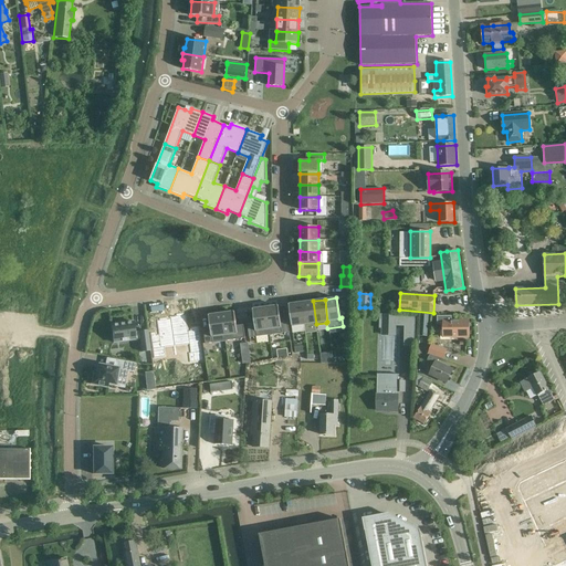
[(313,301),(301,303),(304,325),(316,324),(313,301)]
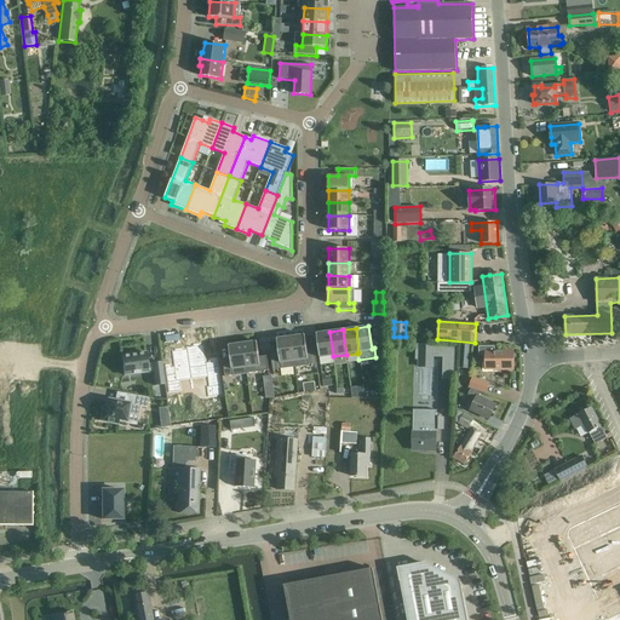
[(329,332),(317,333),(321,359),(333,356),(329,332)]
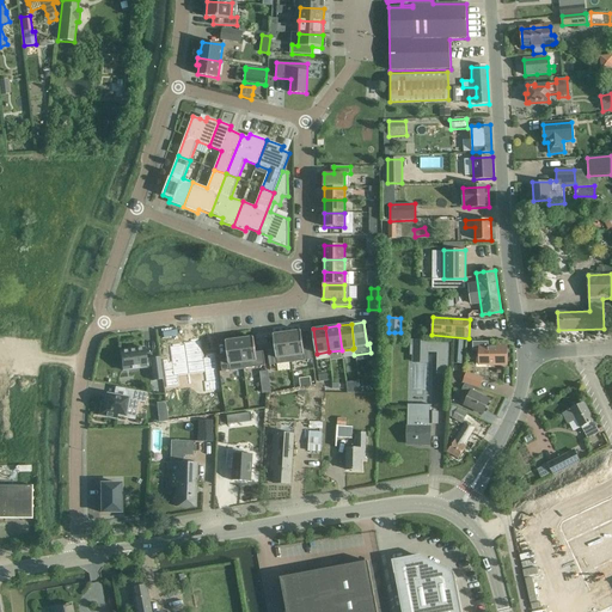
[(300,330),(287,332),(292,363),(313,360),(311,346),(303,347),(300,330)]
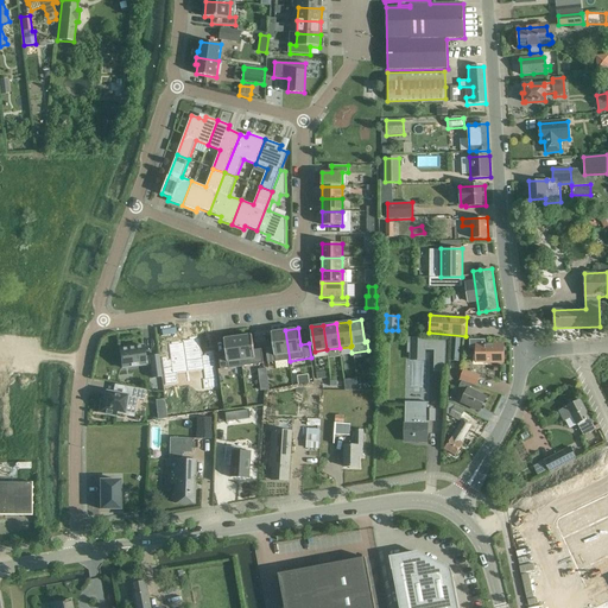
[(274,348),(266,349),(268,363),(290,361),(285,330),(272,333),(274,348)]
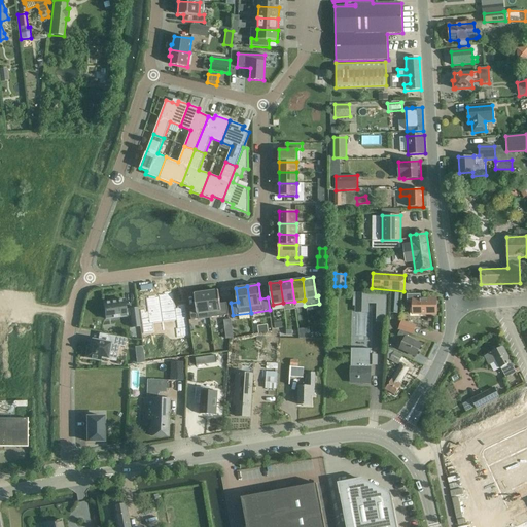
[(218,291),(206,292),(210,318),(227,316),(226,303),(219,304),(218,291)]
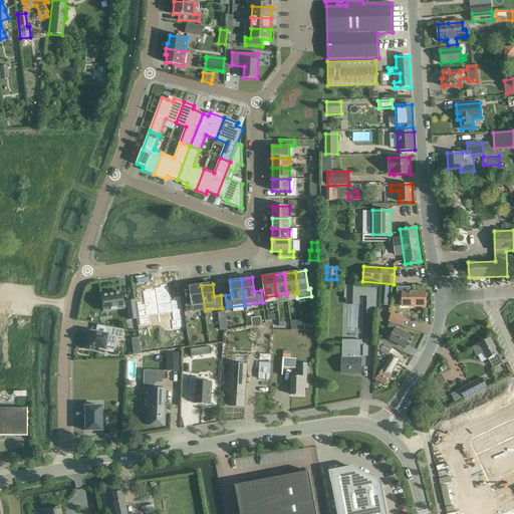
[(192,299),(185,300),(187,312),(205,310),(201,285),(190,287),(192,299)]
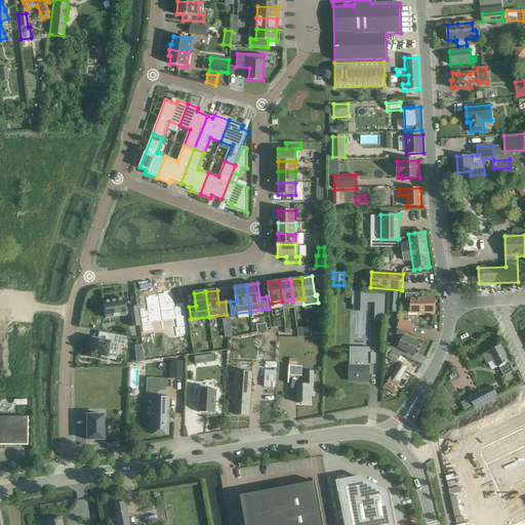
[(352,291),(352,305),(354,305),(354,312),(367,312),(368,303),(375,303),(374,321),(385,321),(386,292),(367,291),(367,292),(352,291)]
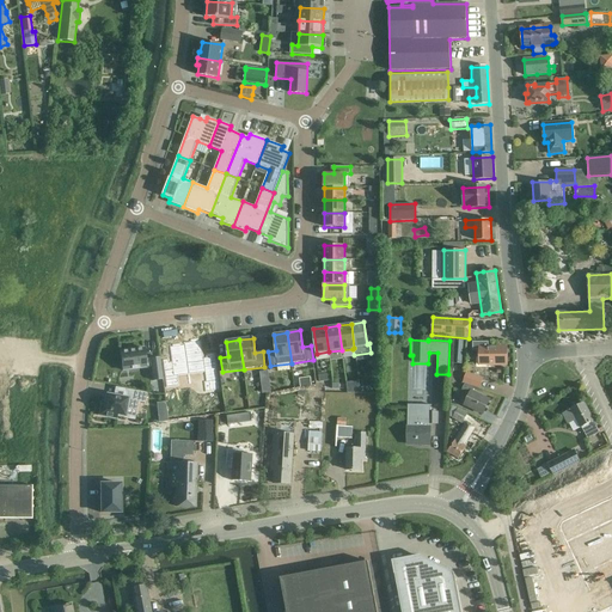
[(489,342),(472,342),(472,350),(479,350),(479,359),(489,359),(489,365),(495,365),(507,365),(507,348),(495,348),(489,348),(489,342)]
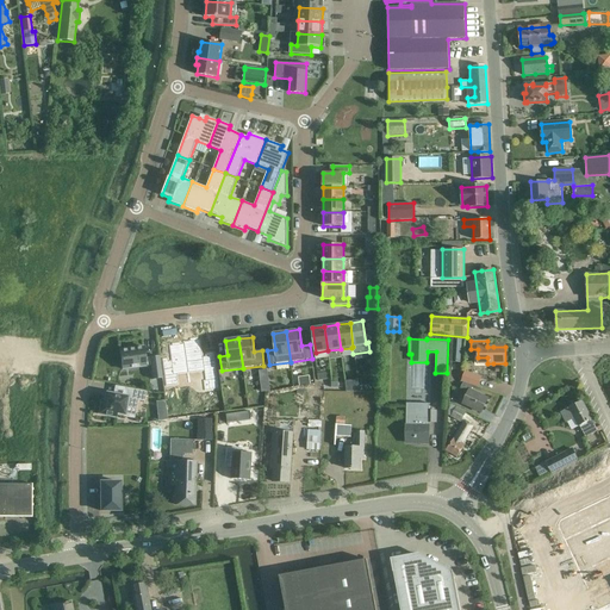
[(143,347),(119,350),(123,371),(150,366),(151,380),(162,379),(161,368),(159,356),(150,358),(145,359),(143,347)]
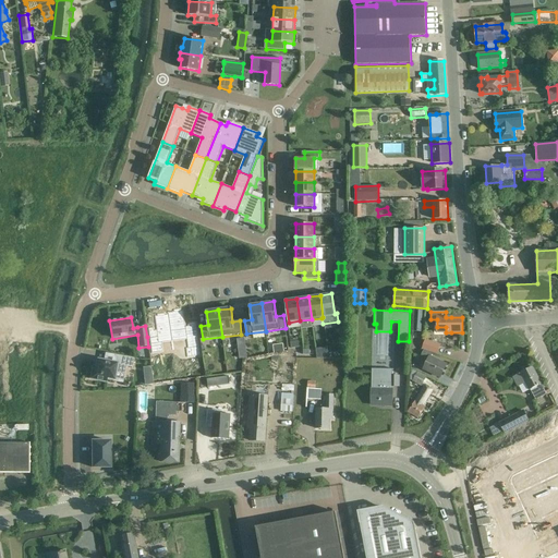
[(298,339),(290,340),(291,349),(299,348),(298,339)]
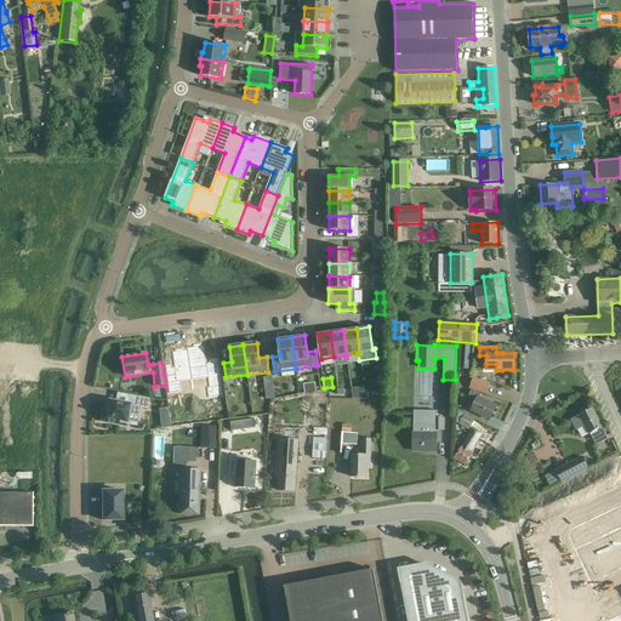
[(473,377),(469,388),(486,394),(490,383),(473,377)]
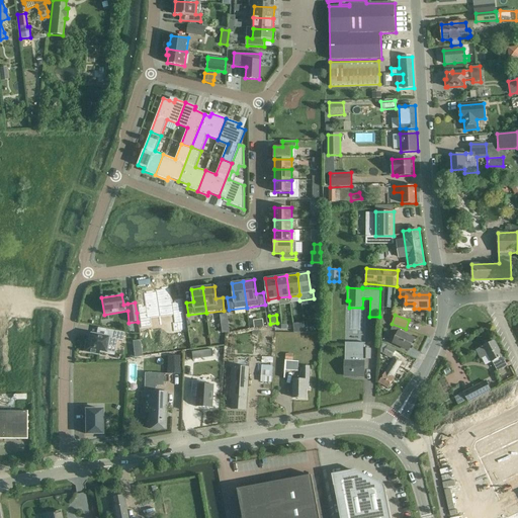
[(263,319),(253,321),(254,329),(264,327),(263,319)]
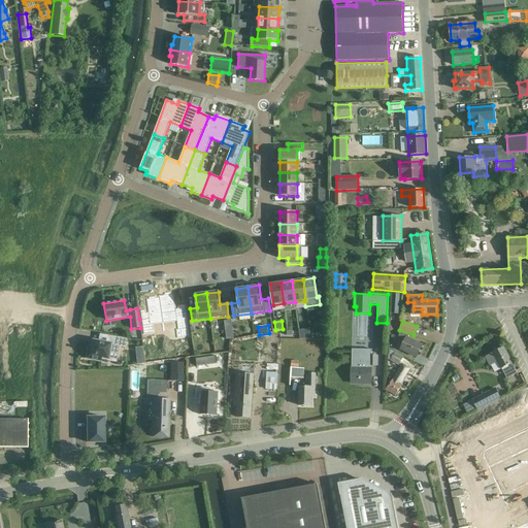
[(309,328),(298,330),(299,336),(300,339),(310,339),(310,334),(309,328)]
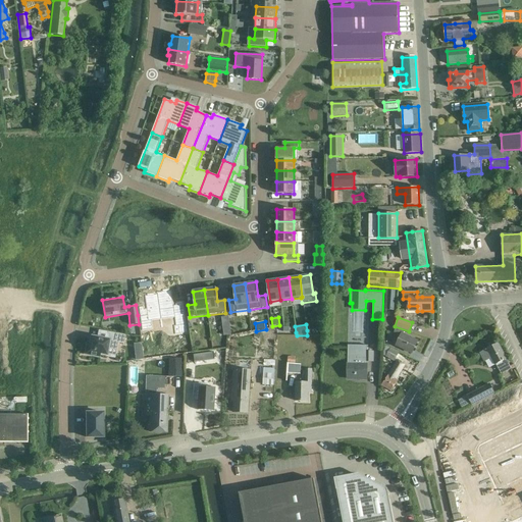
[(402,336),(397,346),(412,353),(417,341),(403,333),(404,331),(397,327),(395,332),(402,336)]
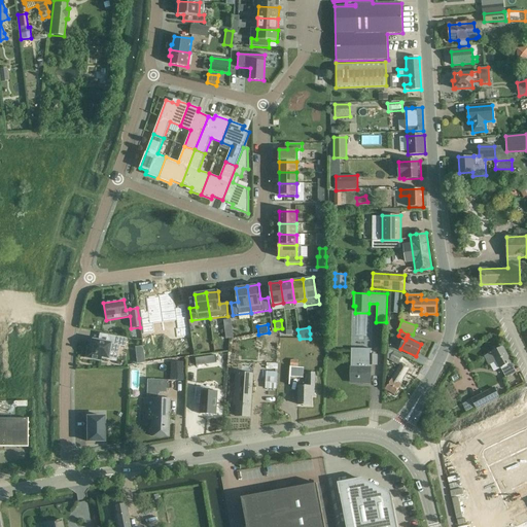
[(88,348),(85,358),(100,360),(100,359),(106,360),(107,358),(115,359),(118,346),(125,347),(126,339),(110,337),(108,344),(92,341),(91,349),(88,348)]
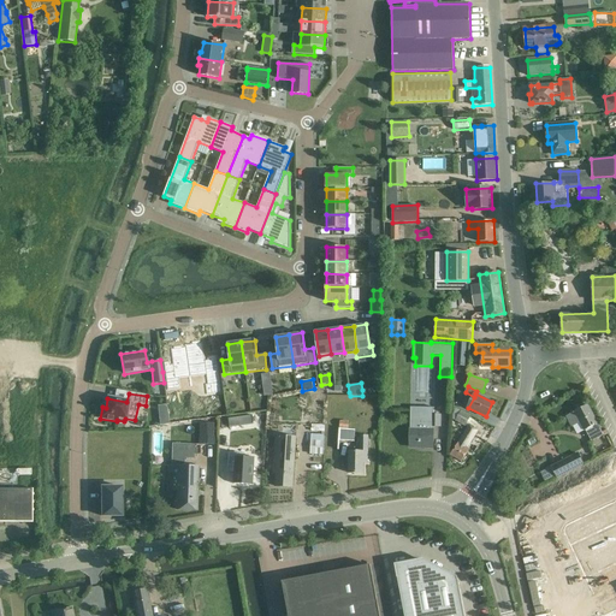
[(159,424),(169,424),(167,404),(158,404),(159,424)]
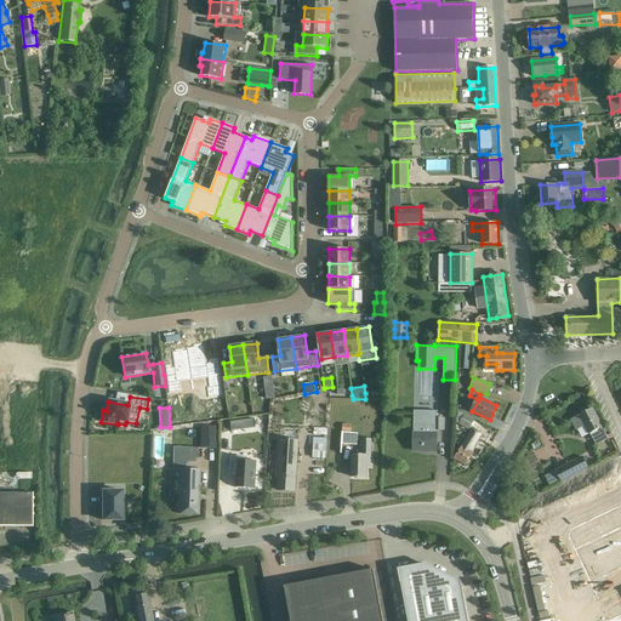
[(575,417),(570,421),(576,431),(577,431),(581,428),(586,426),(590,434),(591,433),(596,443),(597,445),(609,438),(607,436),(598,420),(593,409),(575,417)]
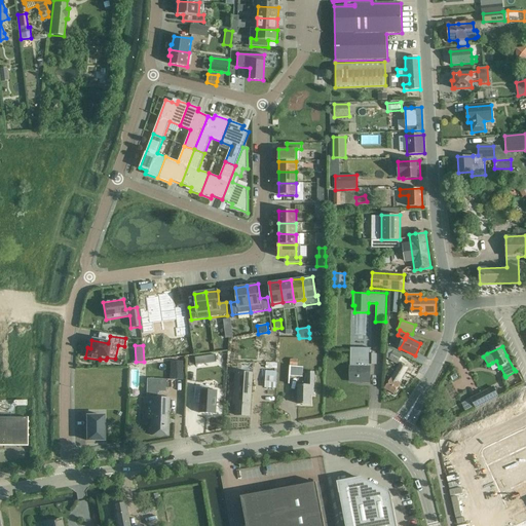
[(350,371),(349,381),(369,382),(370,364),(376,364),(376,354),(371,354),(371,348),(361,348),(350,347),(350,361),(350,365),(350,366),(350,371)]
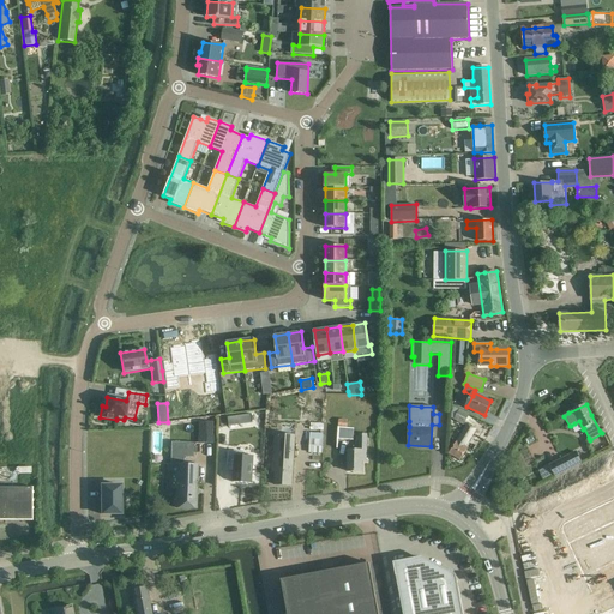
[(459,409),(453,417),(464,425),(470,415),(459,409)]
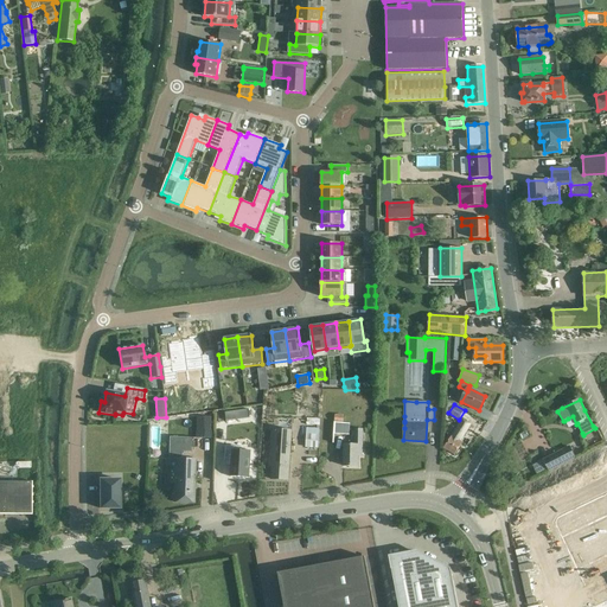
[(248,409),(225,413),(227,421),(249,417),(248,409)]
